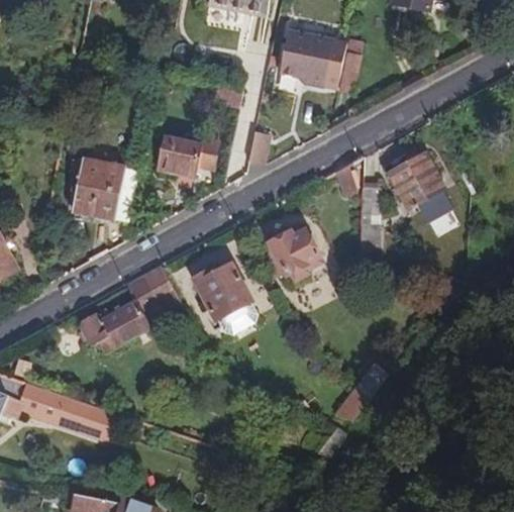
[(209,0),(264,11),(267,0),(209,0)]
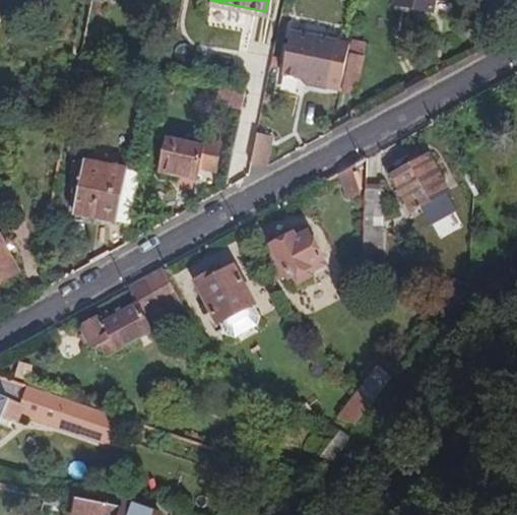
[(392,0),(392,3),(452,13),(454,0),(392,0)]
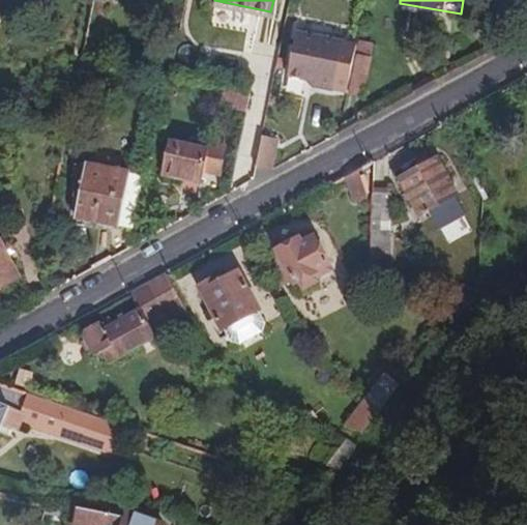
[(315,81),(333,84),(333,83),(347,86),(356,39),(343,37),(344,36),(295,27),(287,69),(316,76),(315,81)]
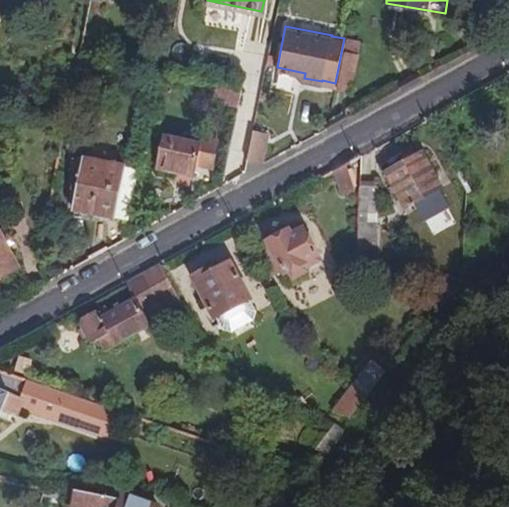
[(239,86),(214,82),(211,97),(235,102),(239,86)]
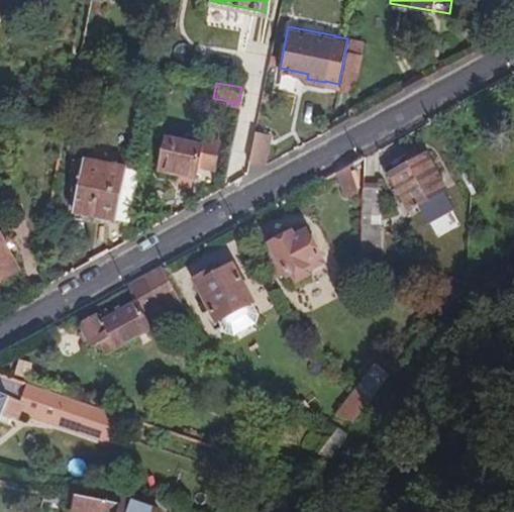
[(248,158),(265,161),(270,131),(254,128),(248,158)]
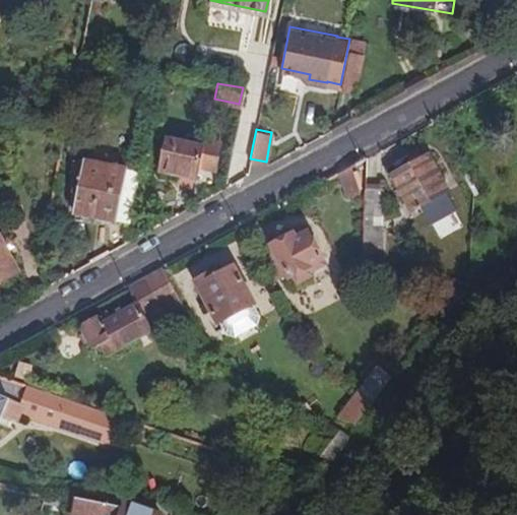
[(157,168),(194,175),(196,165),(213,169),(218,138),(202,135),(201,142),(165,135),(157,168)]
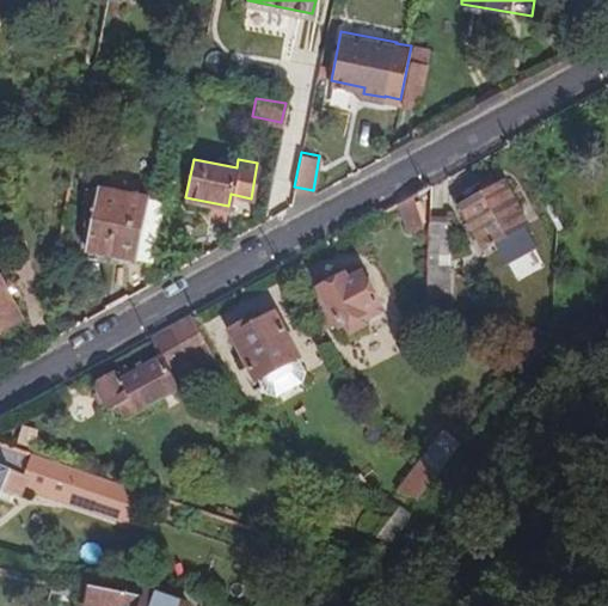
[(532,244),(520,221),(522,220),(499,181),(456,202),(479,242),(489,237),(501,259),(532,244)]
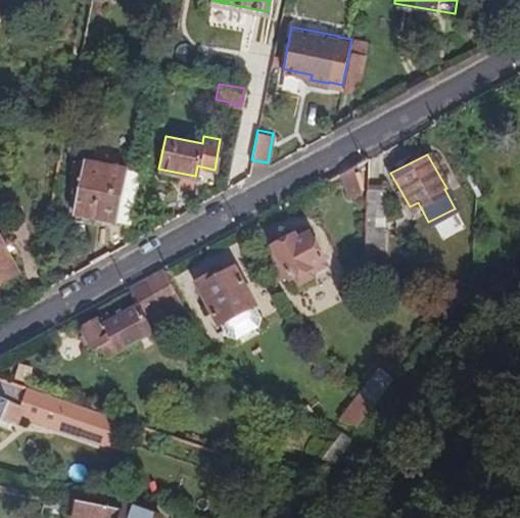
[(366,181),(367,155),(339,171),(355,193),(361,189),(358,185),(366,181)]
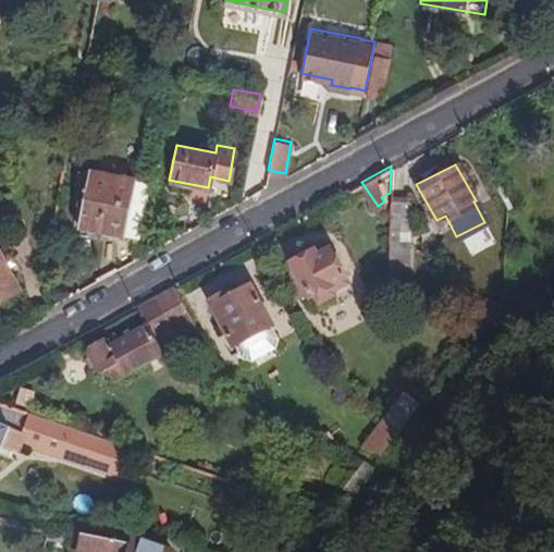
[(125,225),(135,180),(135,178),(90,170),(81,223),(124,232),(125,225)]
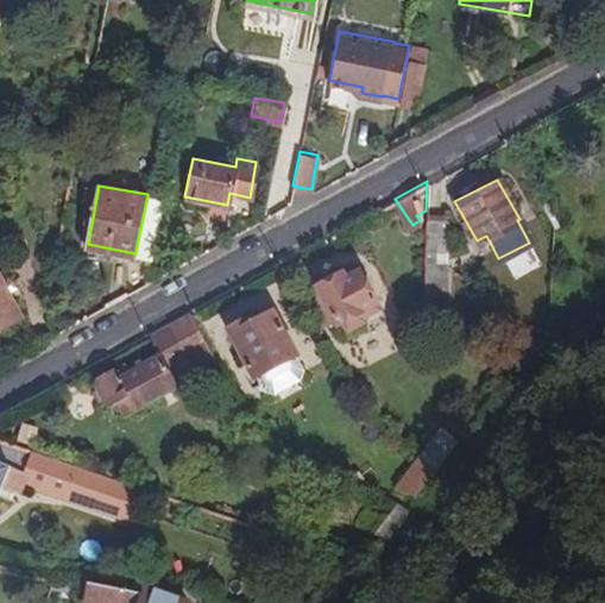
[(152,249),(162,199),(147,196),(137,246),(152,249)]
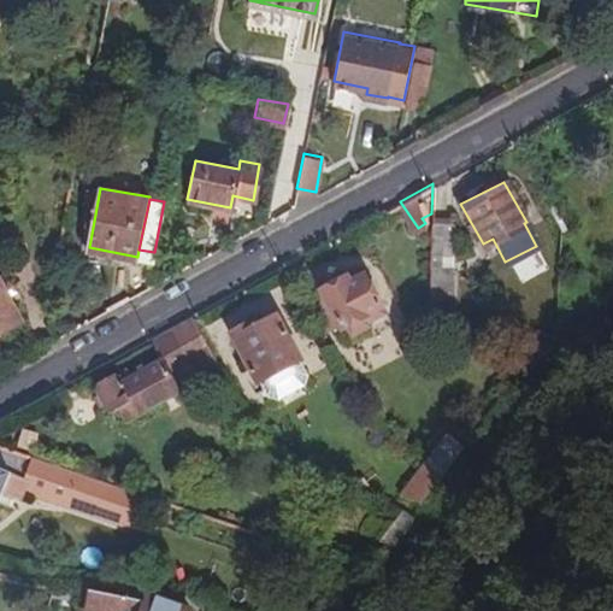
[(431,219),(428,268),(451,269),(452,221),(431,219)]
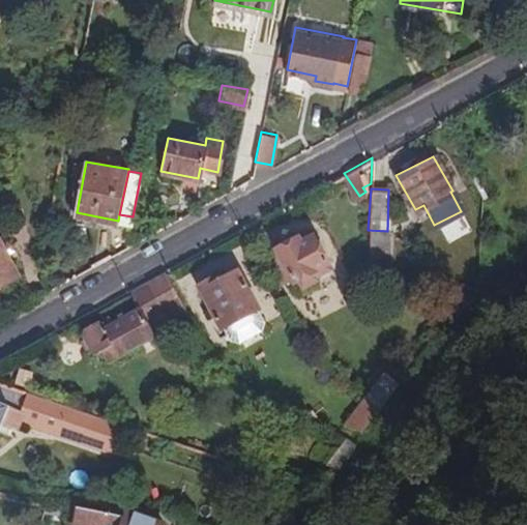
[(296,235),(275,248),(293,281),(295,279),(300,286),(317,274),(317,272),(326,267),(311,236),(300,241),(296,235)]
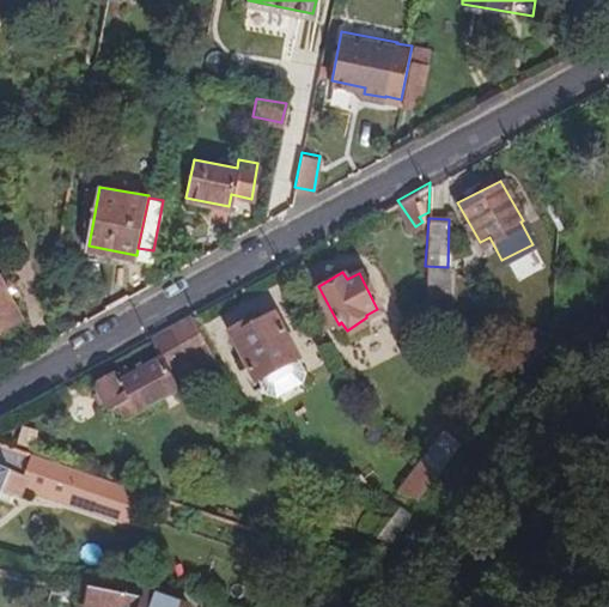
[(0,327),(17,319),(6,296),(10,293),(0,275),(0,327)]
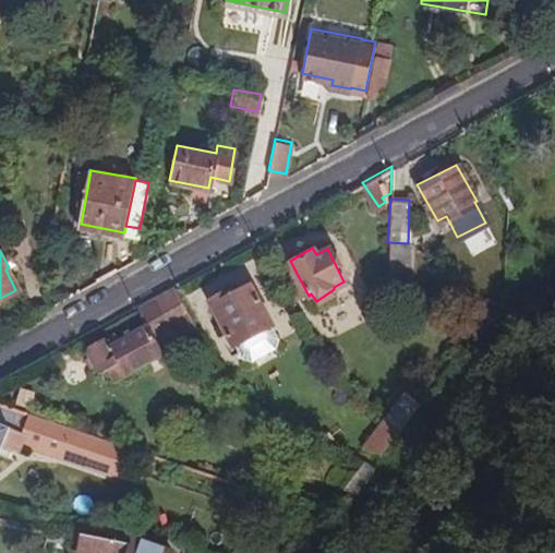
[(225,289),(208,299),(238,357),(241,359),(246,361),(273,346),(274,339),(267,326),(268,322),(248,283),(228,295),(225,289)]
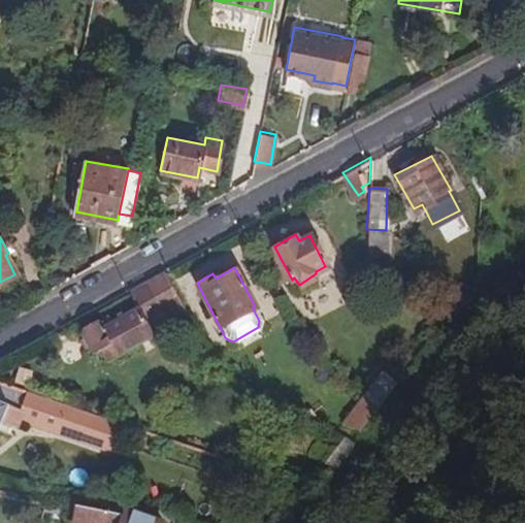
[(159,306),(164,317),(184,306),(164,271),(144,281),(159,306)]
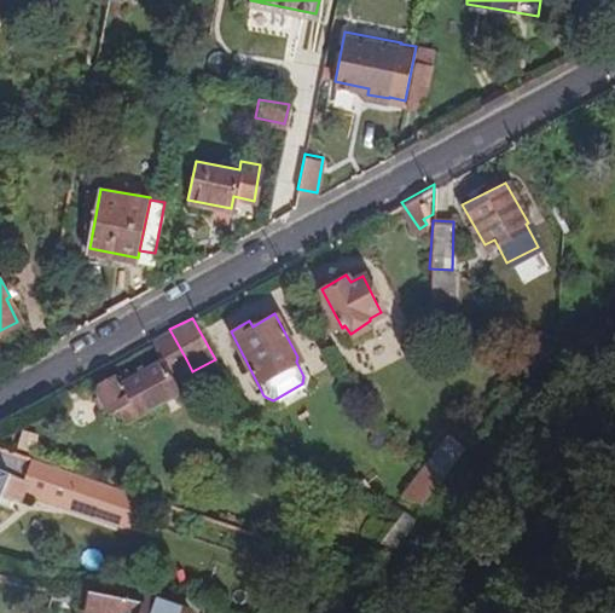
[(167,370),(186,359),(169,329),(151,340),(161,357),(121,380),(116,374),(94,386),(108,409),(115,405),(122,417),(178,388),(167,370)]
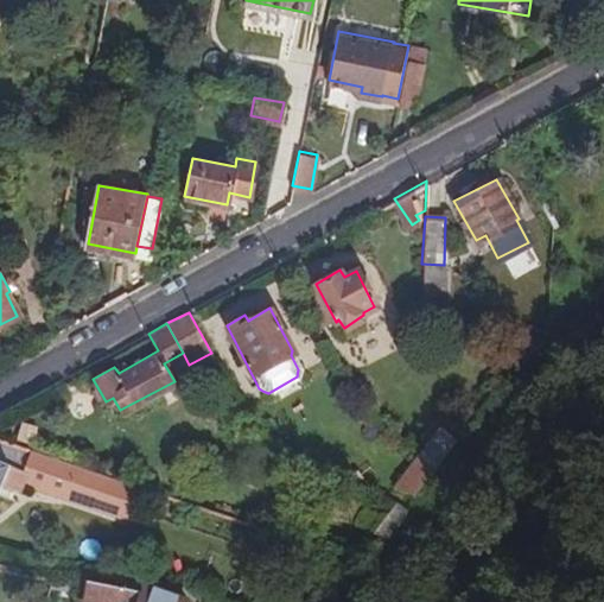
[(418,454),(433,464),(453,439),(438,426),(418,454)]
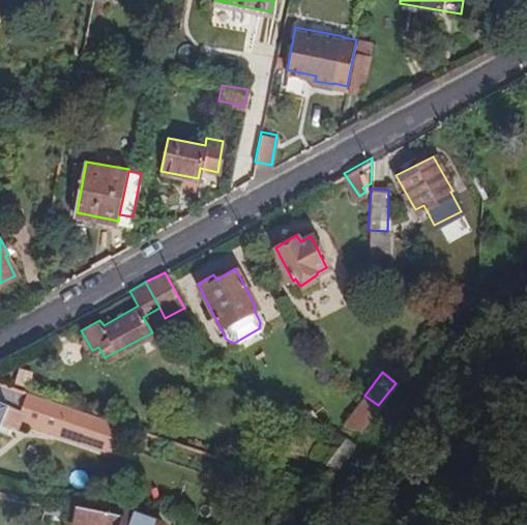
[(0,398),(5,400),(1,412),(5,414),(8,407),(20,411),(18,417),(106,447),(116,420),(0,381),(0,398)]
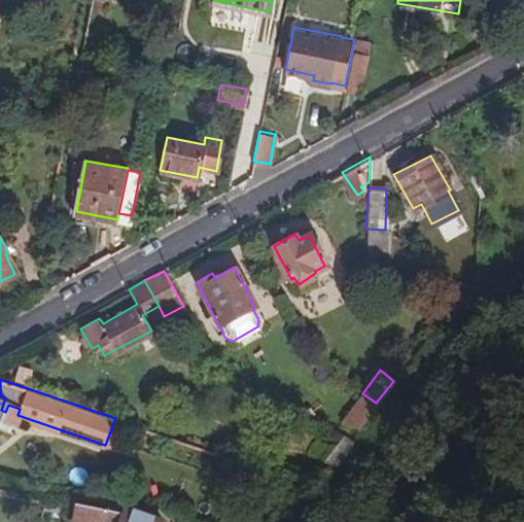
[(359,424),(376,403),(362,393),(346,414),(359,424)]
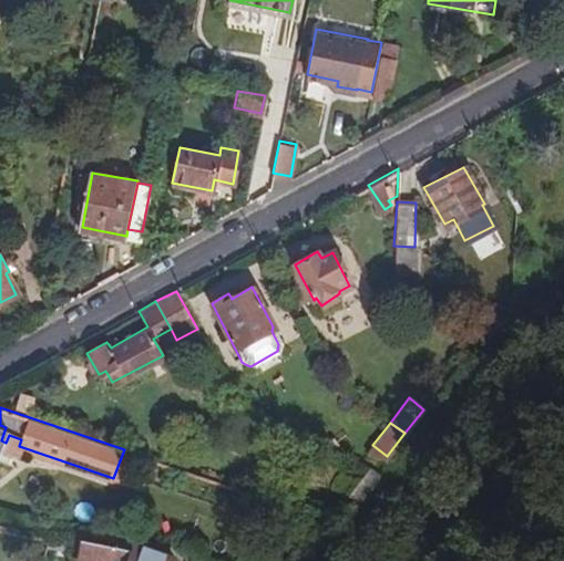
[(17,453),(19,446),(21,439),(9,435),(6,443),(1,440),(0,443),(0,446),(17,453)]
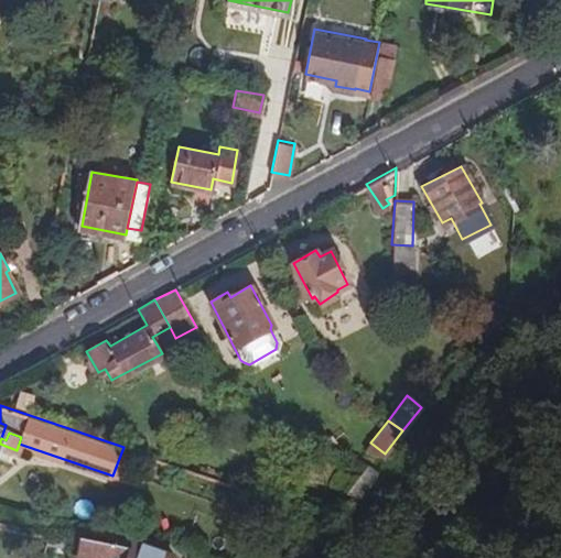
[(344,491),(354,500),(376,472),(365,463),(344,491)]
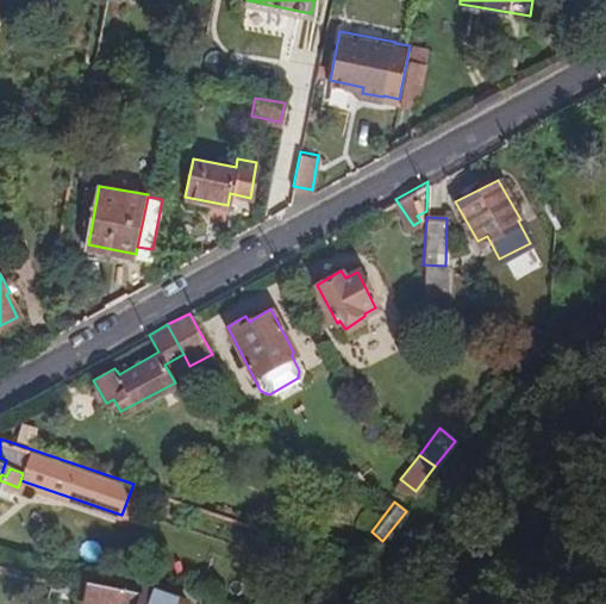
[(135,603),(141,590),(129,590),(88,581),(82,603),(135,603)]
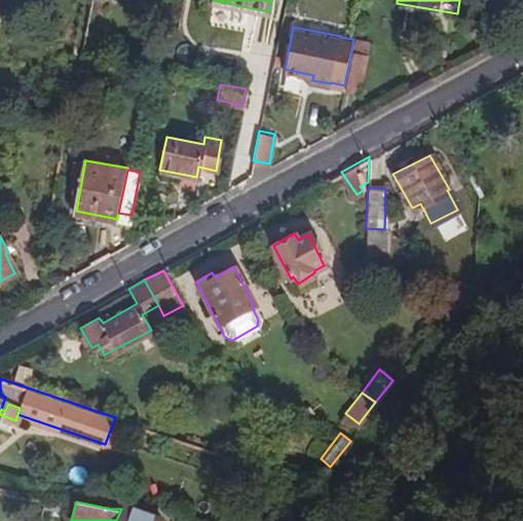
[(124,505),(121,509),(116,520),(159,520),(161,517),(124,505)]
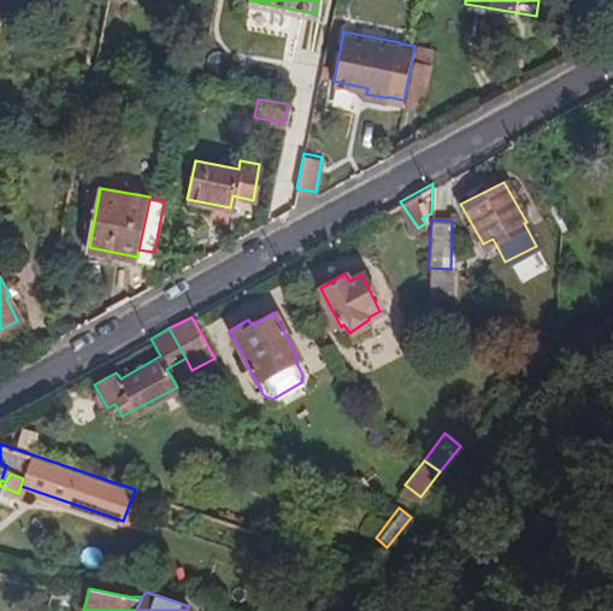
All buildings are outlined.
